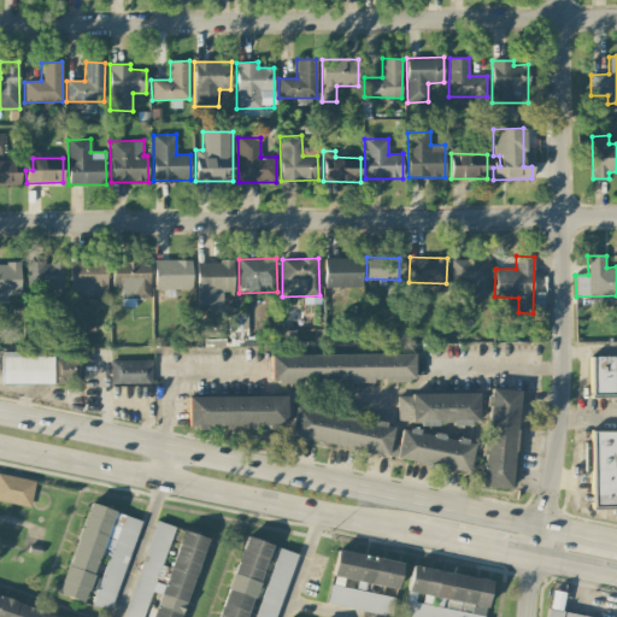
[(324,288),(362,287),(360,258),(324,259),(324,288)]
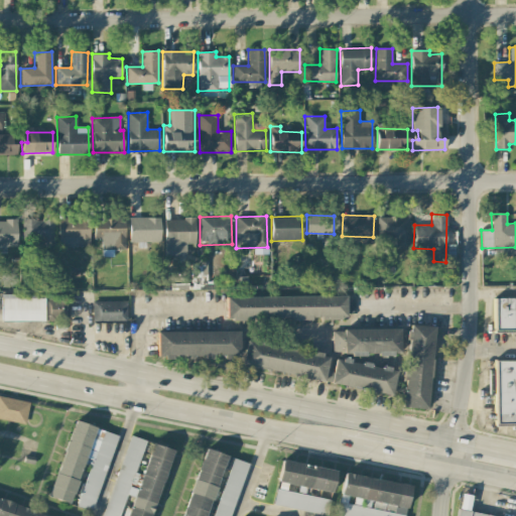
[(160,218),(130,217),(129,241),(159,242),(160,218)]
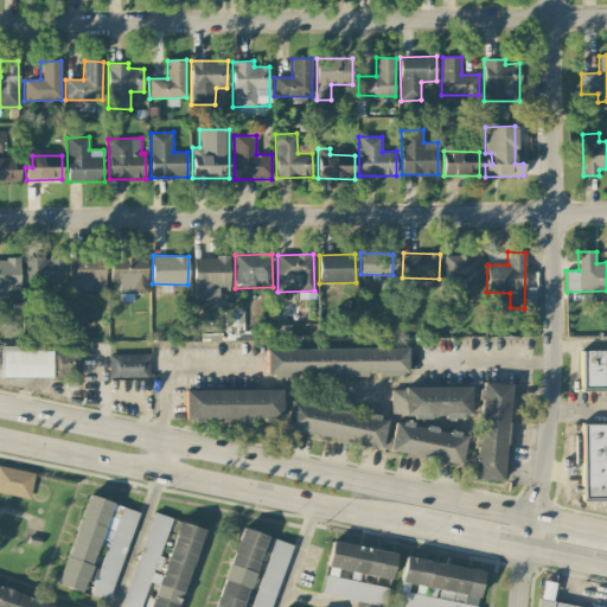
[(443,256),(445,280),(465,280),(465,292),(481,292),(480,255),(443,256)]
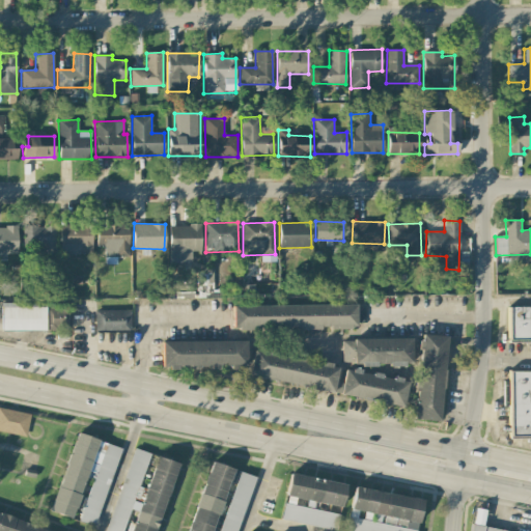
[(59,225),(60,254),(92,254),(91,224),(59,225)]
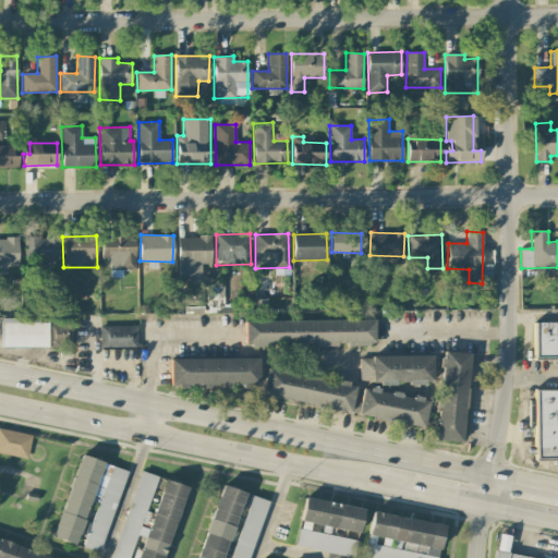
[(101,257),(109,257),(110,269),(135,268),(134,235),(101,237),(101,257)]
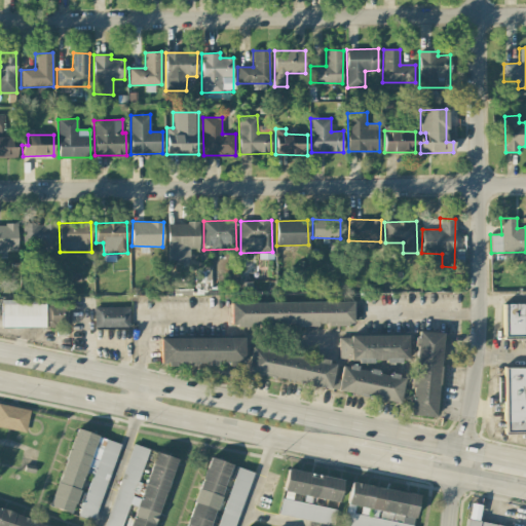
[(199,223),(170,222),(168,260),(190,260),(190,249),(198,249),(199,223)]
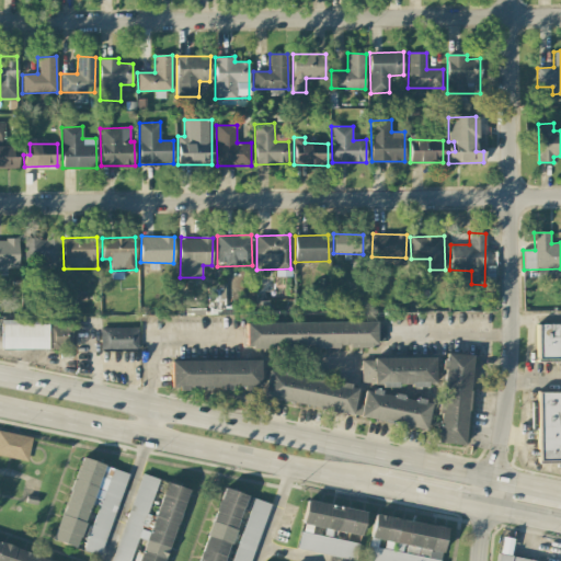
[(24,261),(46,261),(46,267),(58,267),(58,238),(24,238),(24,261)]
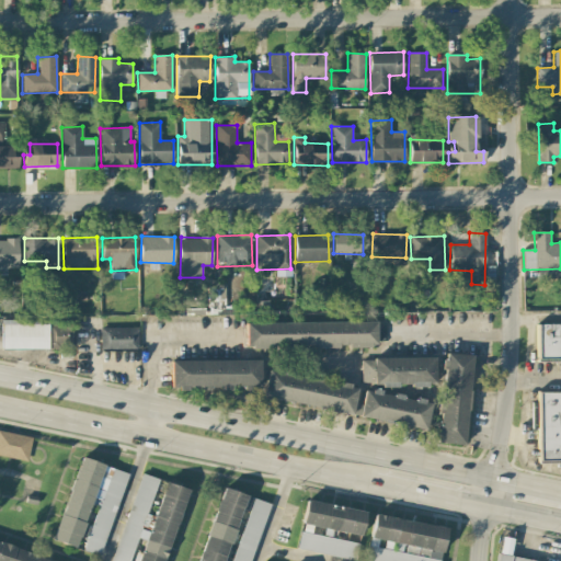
[(19,267),(18,239),(0,239),(0,272),(7,272),(7,268),(19,267)]
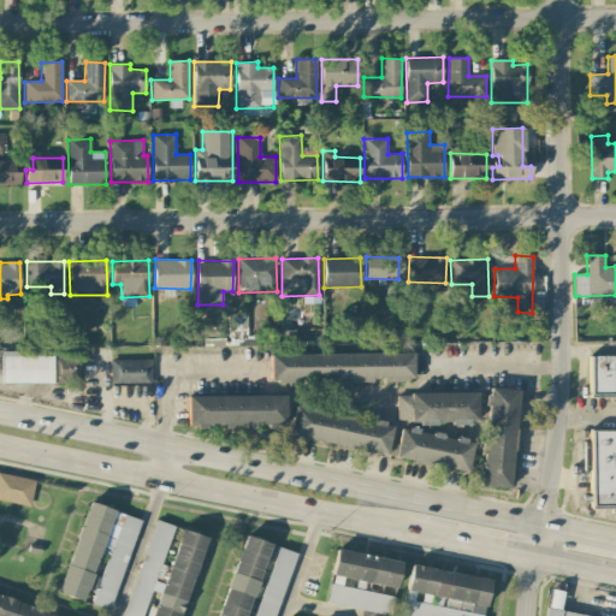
[(53,351),(1,351),(1,383),(53,384),(53,351)]
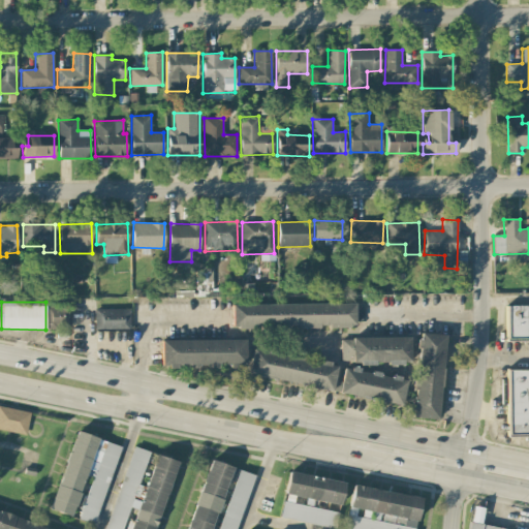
[(355,325),(355,302),(231,306),(232,330),(355,325)]
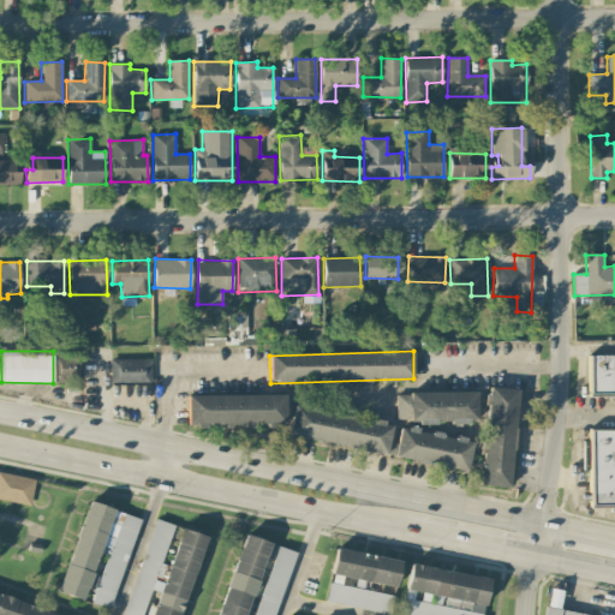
[(614,354),(589,354),(590,394),(614,393),(614,354)]
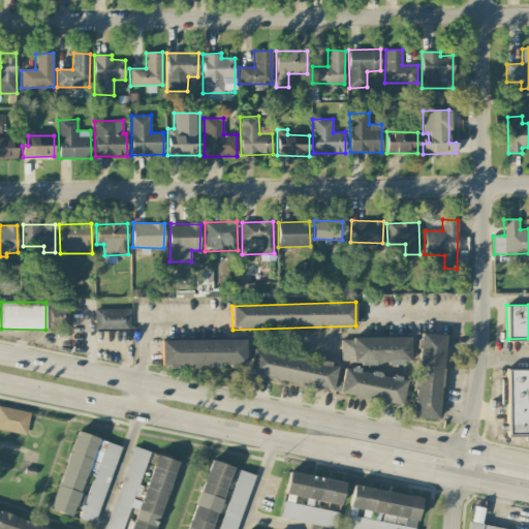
[(47,330),(68,330),(69,307),(48,307),(47,330)]
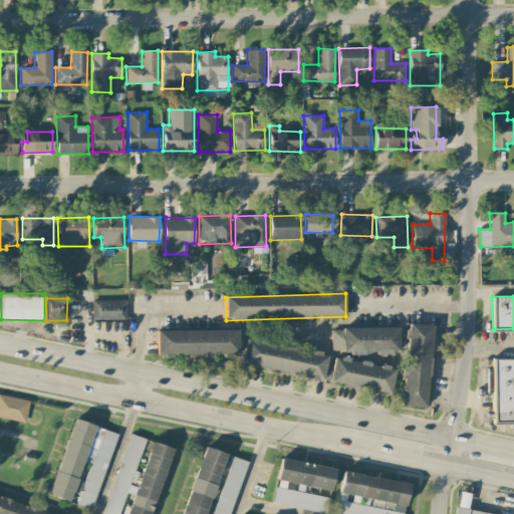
[(91,319),(126,319),(126,300),(92,300),(91,319)]
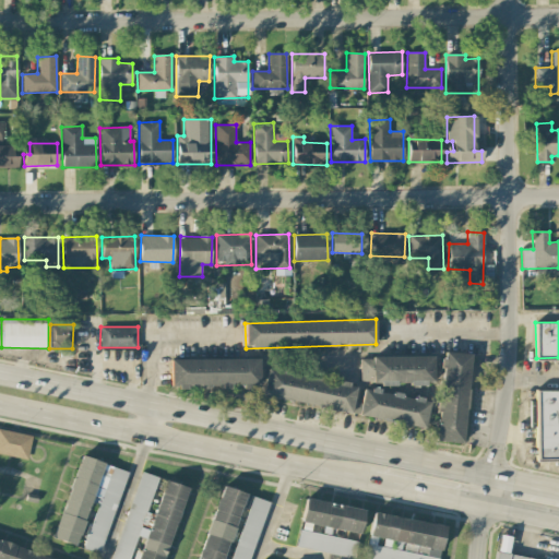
[(470,354),(443,352),(438,441),(464,443),(470,354)]
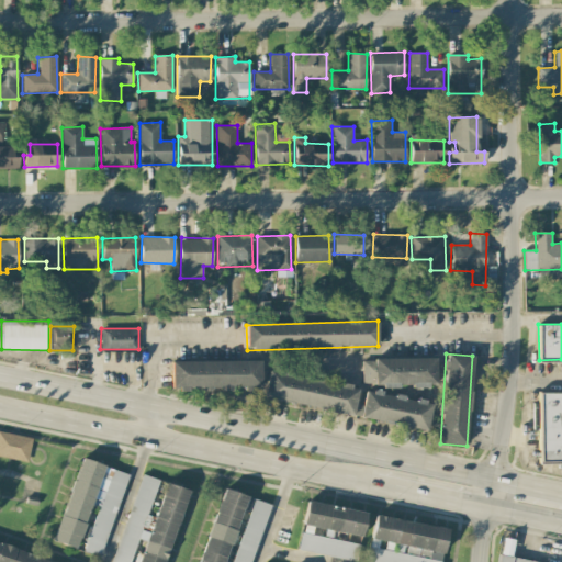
[(436,359),(362,359),(362,386),(436,386),(436,359)]
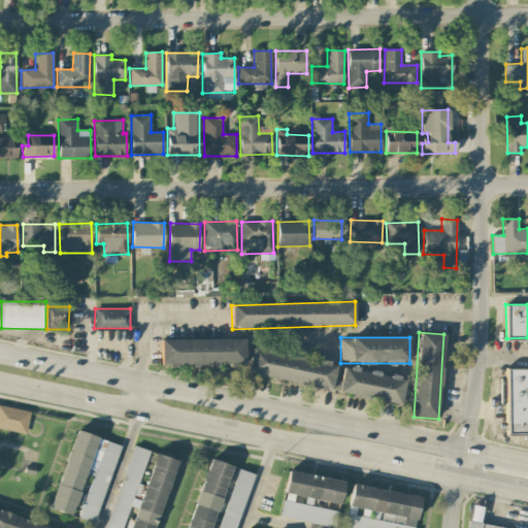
[(161,339),(161,366),(244,365),(244,338),(161,339)]
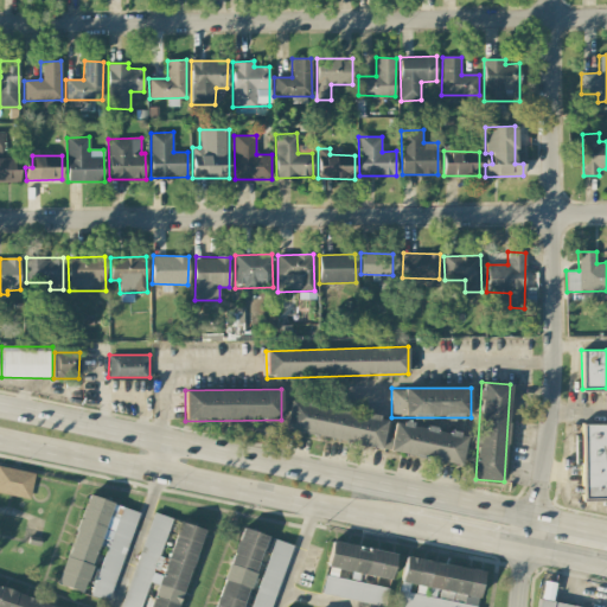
[(382,447),(387,414),(291,401),(286,433),(382,447)]
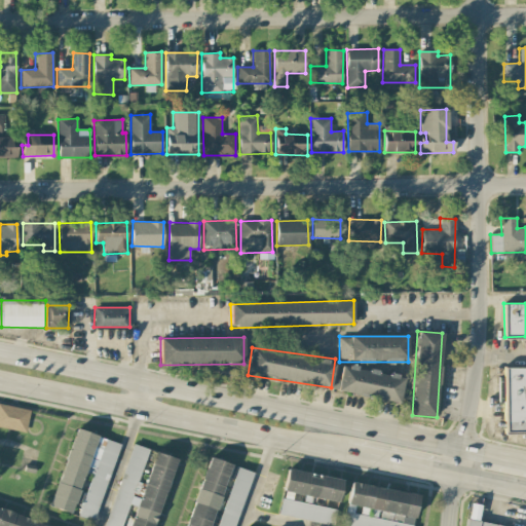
[(400,404),(405,377),(341,365),(336,391),(400,404)]
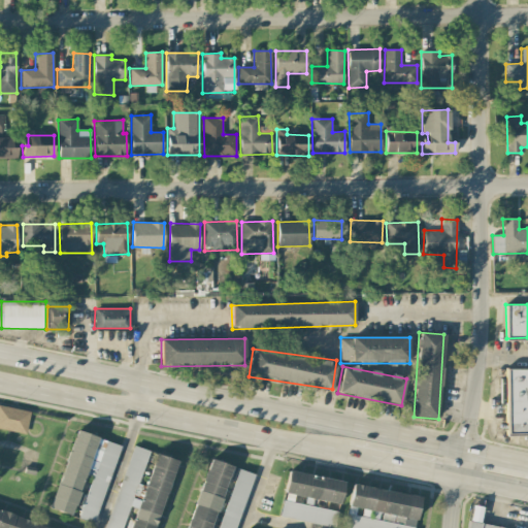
[(527,434),(527,368),(505,369),(506,435),(527,434)]
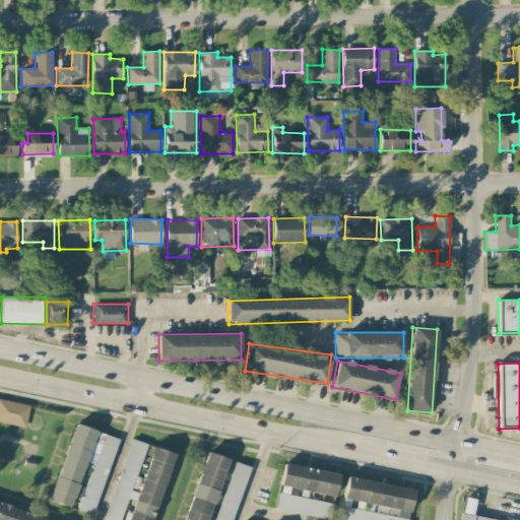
[(0,421),(24,428),(29,405),(0,398),(0,421)]
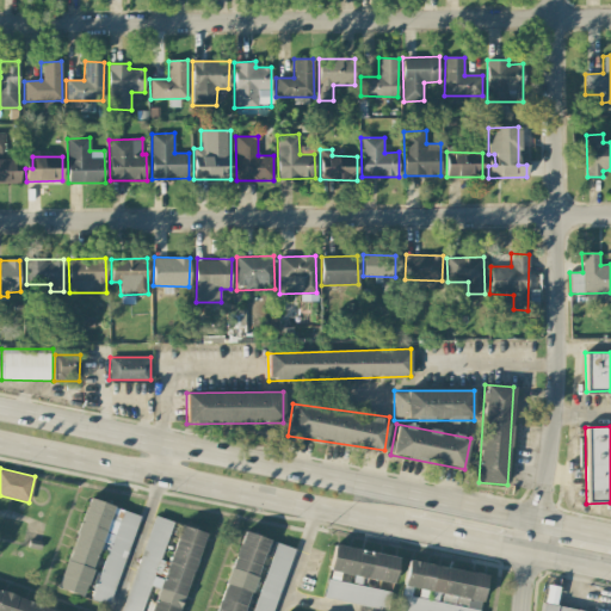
[(139,514),(86,499),(57,588),(87,598),(110,605),(139,514)]
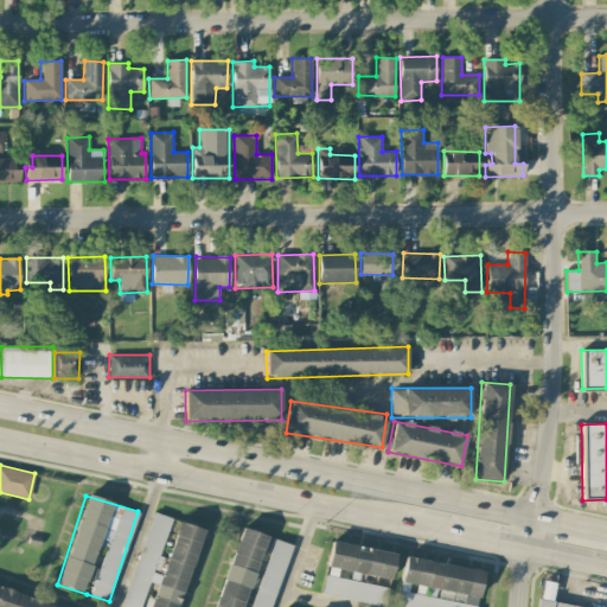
[(390,580),(395,554),(331,541),(326,567),(390,580)]
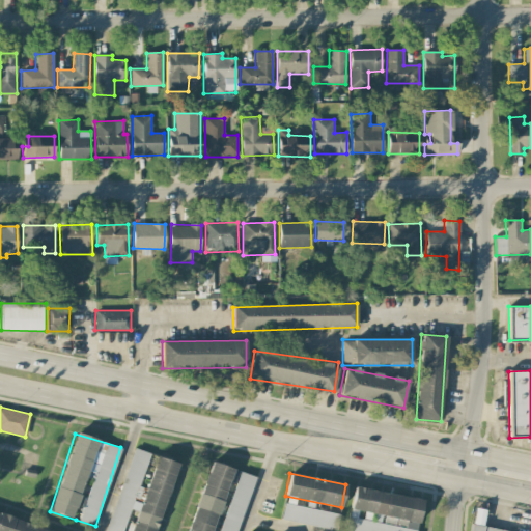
[(416,530),(421,498),(353,488),(346,530),(416,530)]
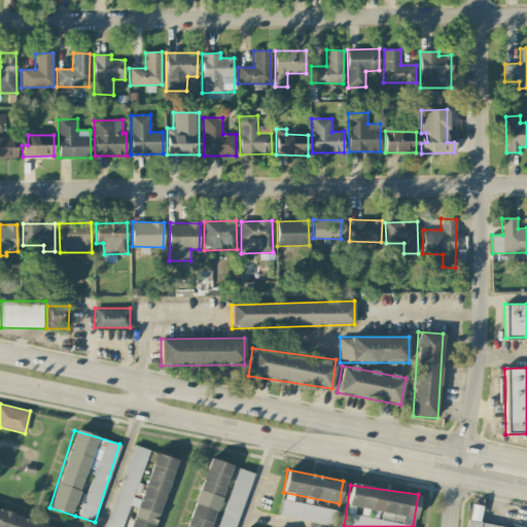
[(279,517),(334,525),(337,508),(281,500),(279,517)]
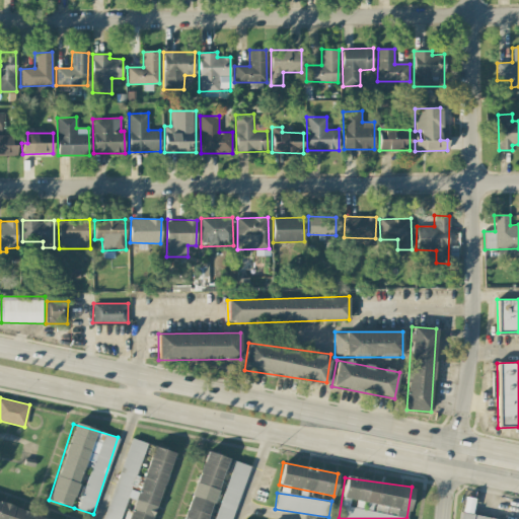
[(496,518),(470,515),(473,499),(464,497),(459,518),(496,518)]
